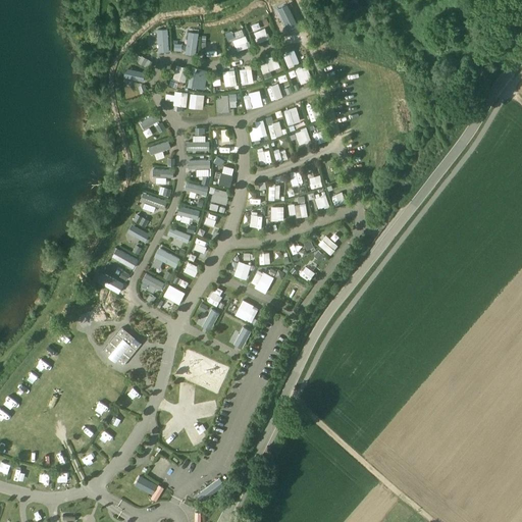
[(285,11),(274,14),(278,31),(290,28),(285,11)]
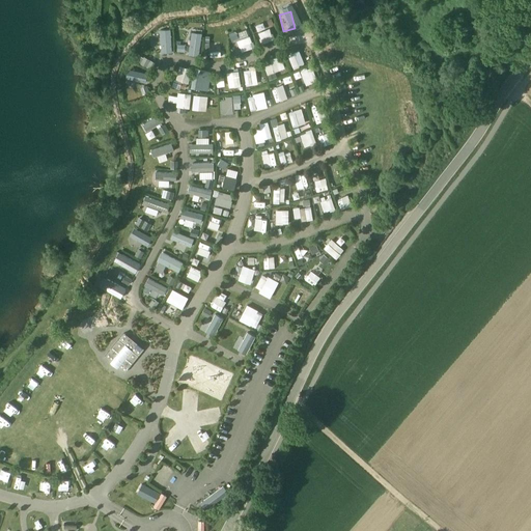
[(264,22),(255,25),(257,31),(267,27),(264,22)]
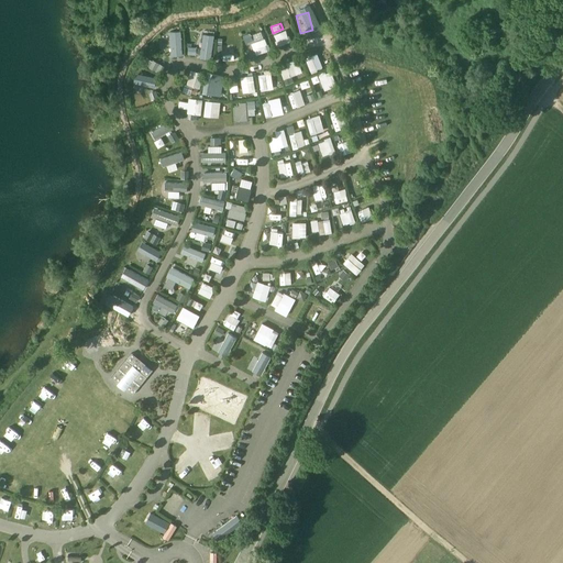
[(277,46),(291,41),(287,29),(273,34),(277,46)]
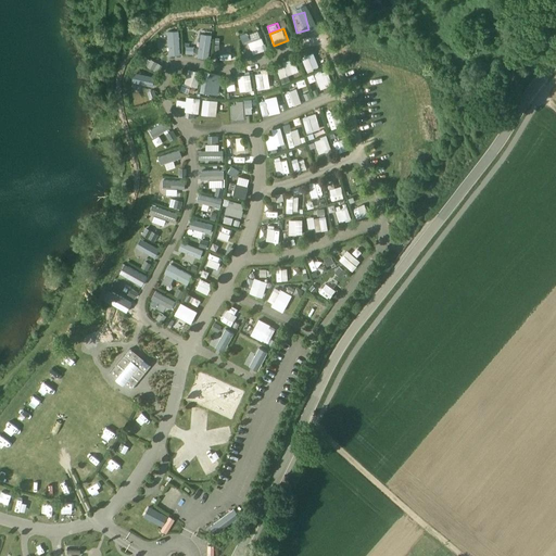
[(168,30),(169,55),(180,54),(178,30),(168,30)]
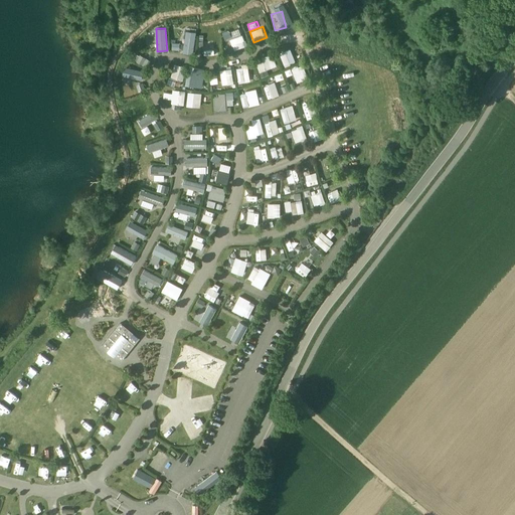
[(186,30),(183,52),(192,53),(195,31),(186,30)]
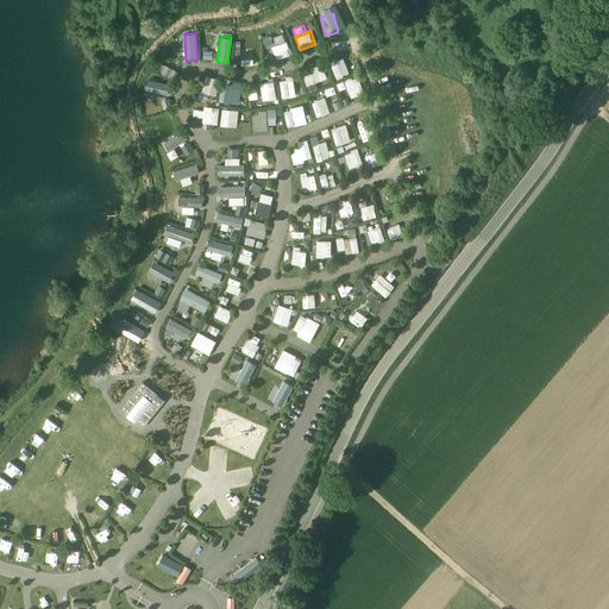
[(288,39),(272,45),(277,58),(293,54),(288,39)]
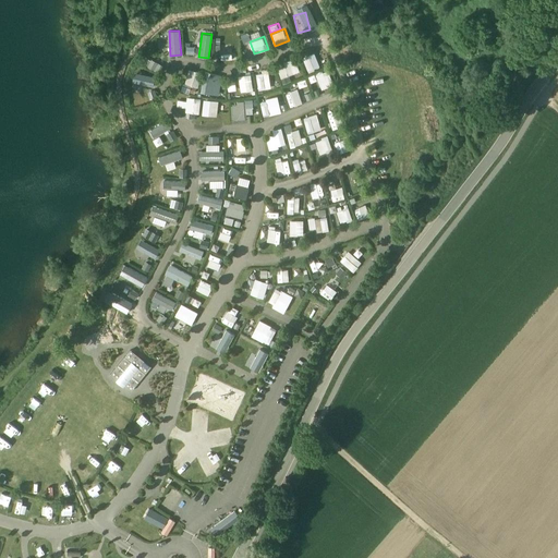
[(223,61),(234,58),(232,51),(221,55),(223,61)]
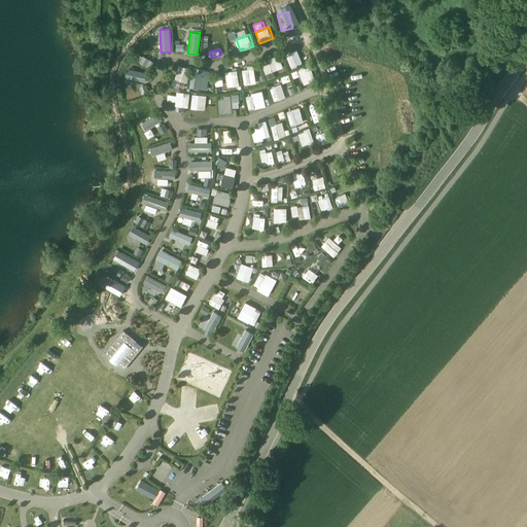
[(299,50),(286,54),(290,67),(303,64),(299,50)]
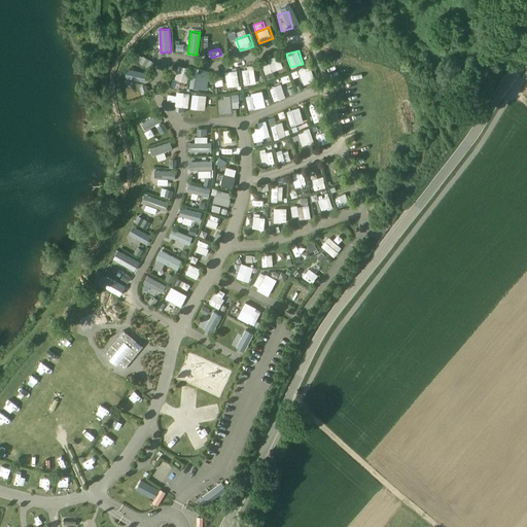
[(266,78),(273,76),(271,69),(283,67),(280,55),(269,57),(270,63),(264,64),(266,78)]
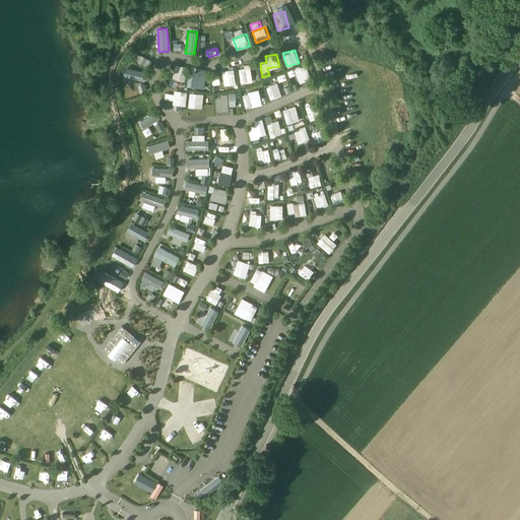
[(137,61),(148,67),(151,61),(140,55),(137,61)]
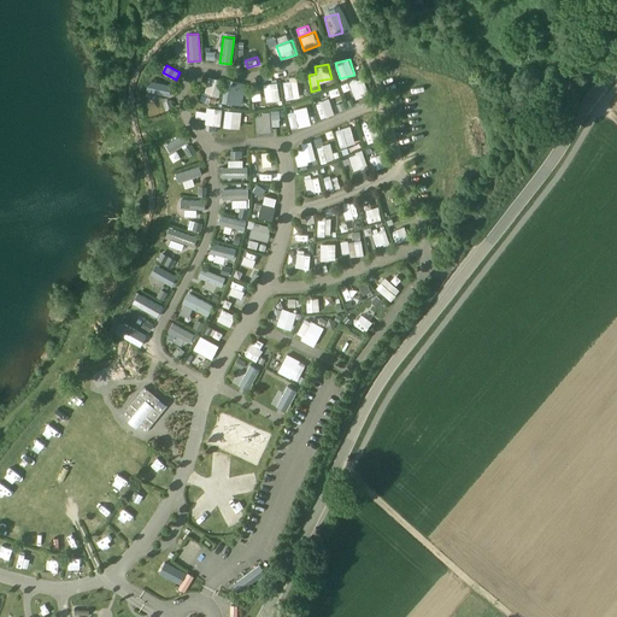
[(218,95),(224,80),(210,75),(204,90),(218,95)]
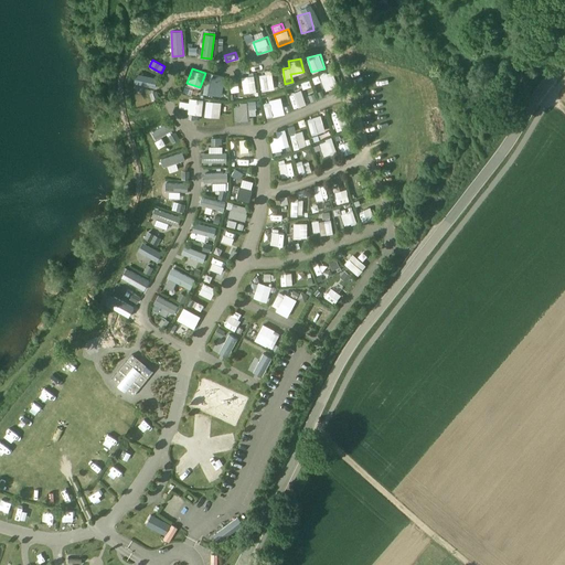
[(265,70),(266,73),(259,74),(262,91),(275,88),(272,68),(265,70)]
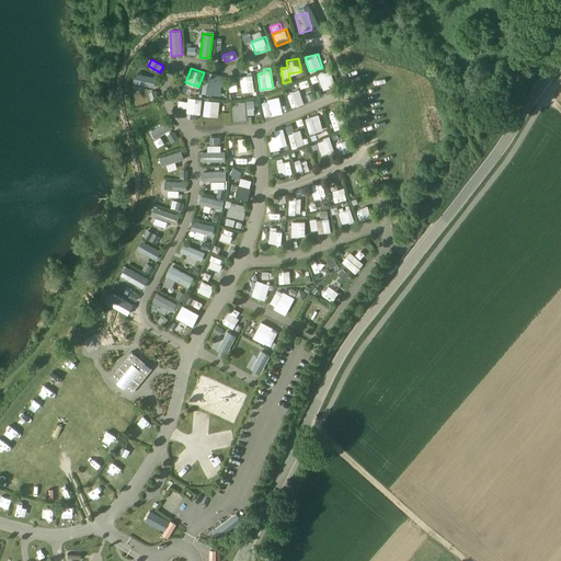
[(317,75),(322,90),(336,84),(331,69),(317,75)]
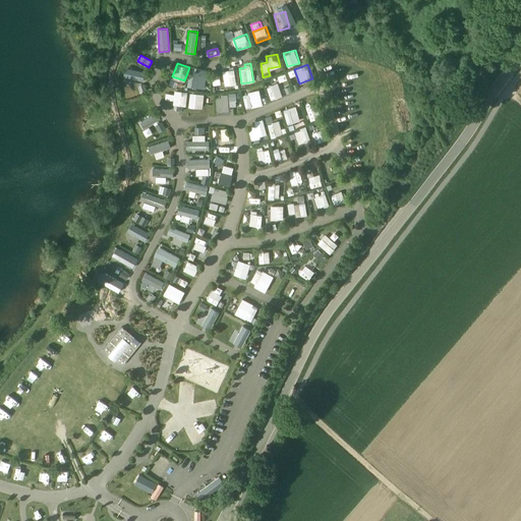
[(124,75),(141,79),(143,72),(126,68),(124,75)]
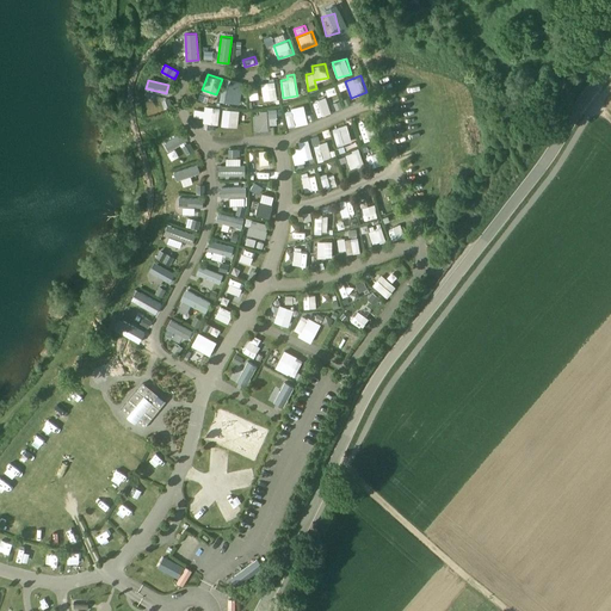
[(276,80),(261,81),(264,99),(277,98),(276,80)]
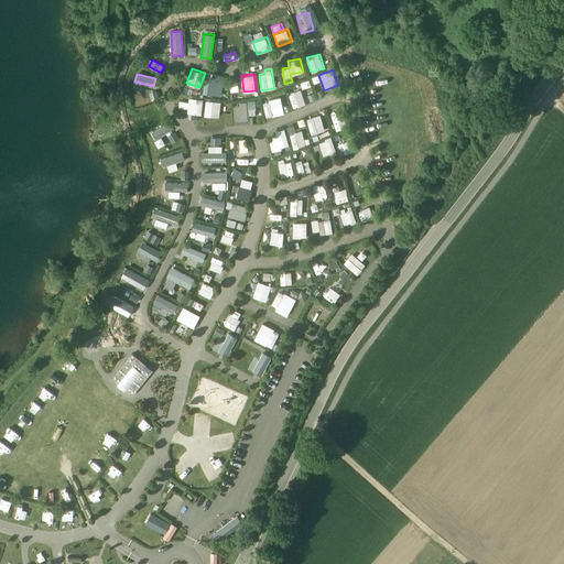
[(215,93),(216,84),(206,82),(204,90),(215,93)]
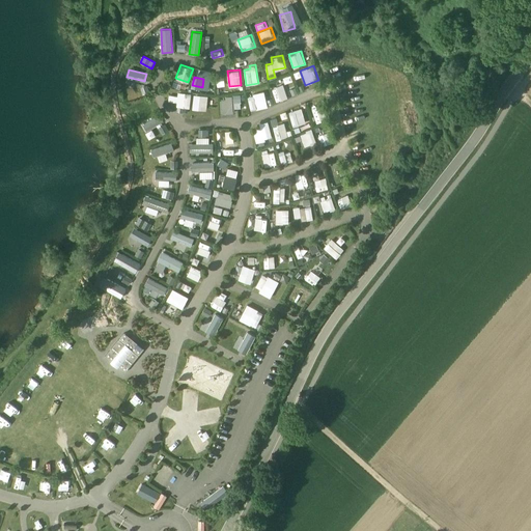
[(172,84),(185,89),(187,84),(175,78),(172,84)]
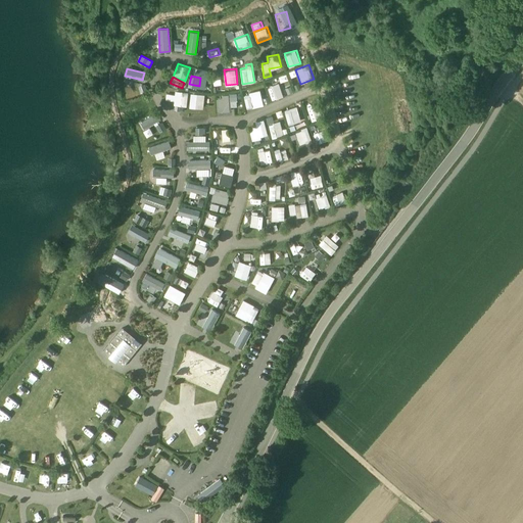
[(269,86),(272,99),(283,97),(280,83),(269,86)]
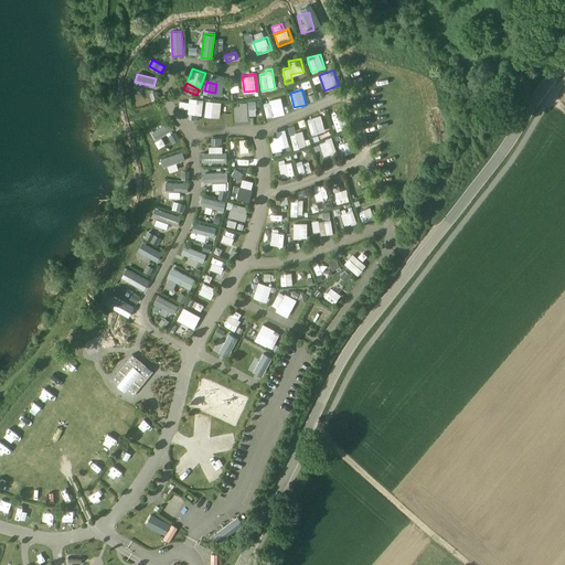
[(203,114),(203,98),(189,98),(189,100),(179,100),(179,108),(188,108),(188,113),(203,114)]
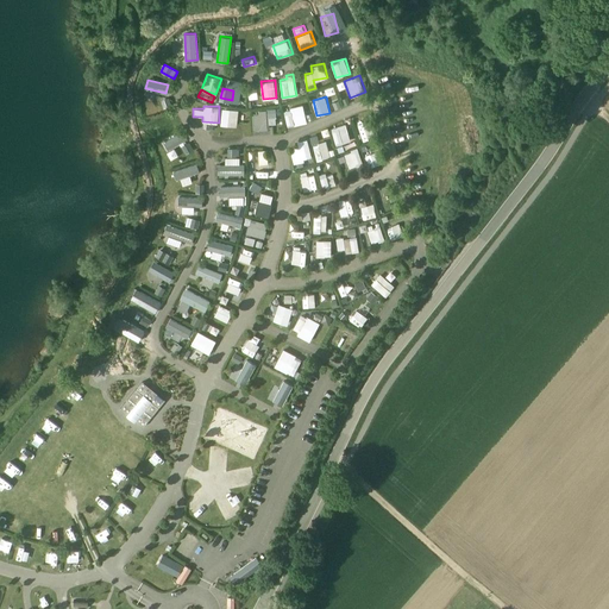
[(302,107),(284,112),(288,126),(306,121),(302,107)]
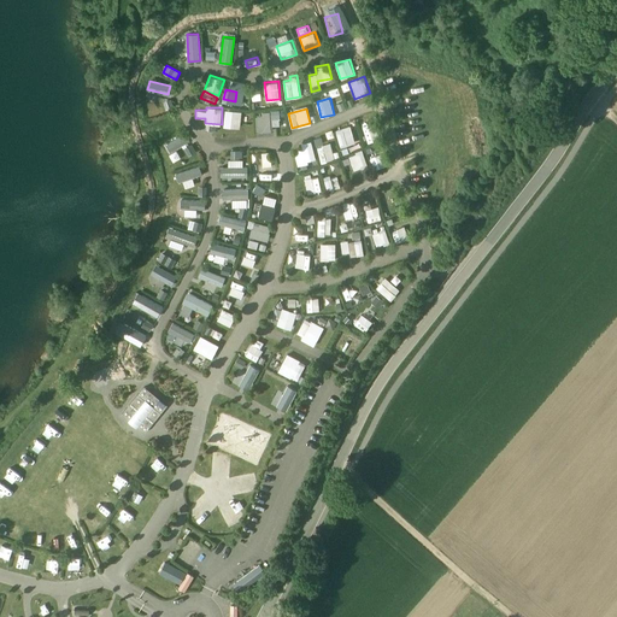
[(257,129),(281,128),(280,110),(263,111),(263,116),(257,116),(257,129)]
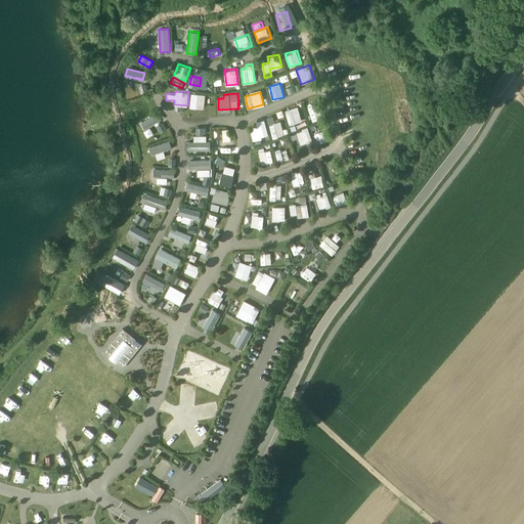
[(205,107),(206,94),(191,94),(191,106),(205,107)]
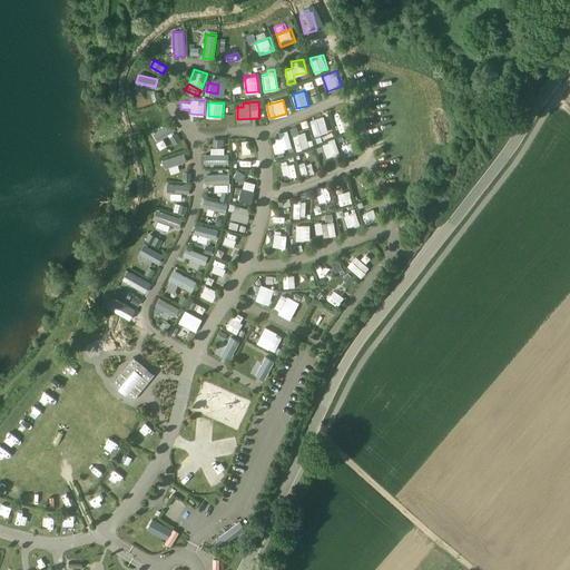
[(335,121),(345,118),(343,109),(333,112),(335,121)]
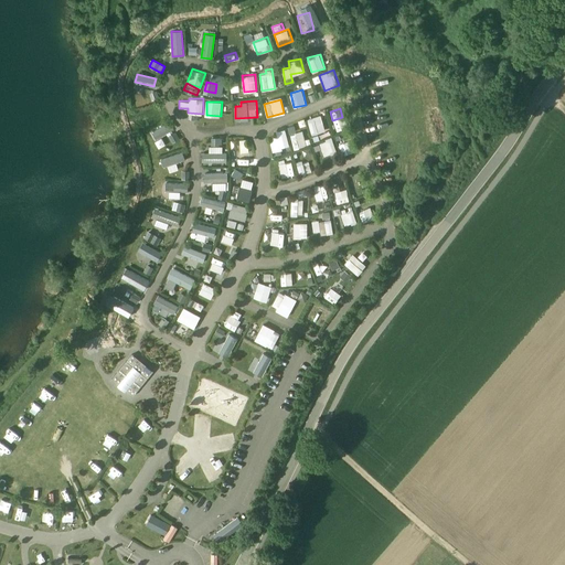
[(321,119),(309,124),(312,135),(324,131),(321,119)]
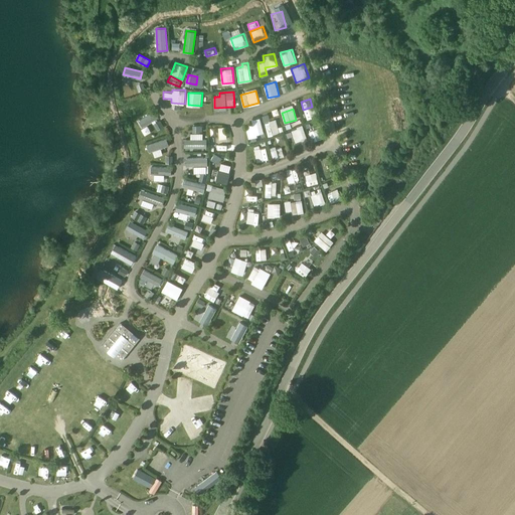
[(139,120),(142,126),(158,118),(154,111),(139,120)]
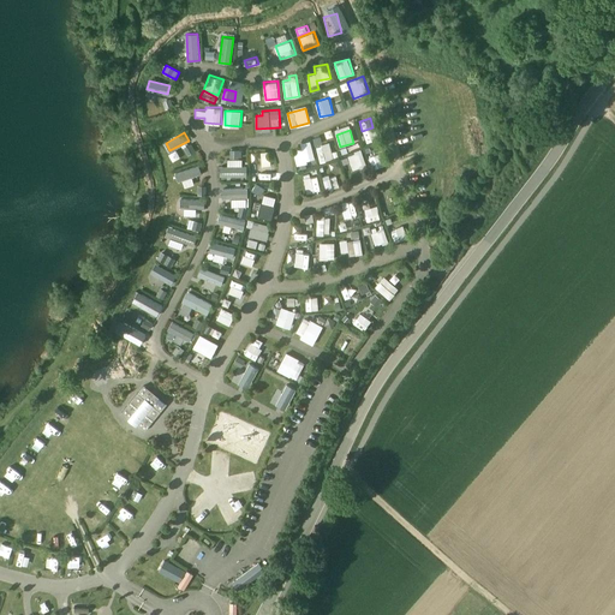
[(316,144),(329,141),(327,133),(314,137),(316,144)]
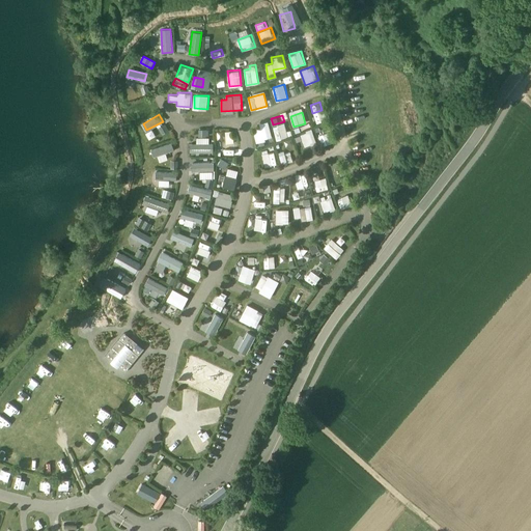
[(275,139),(287,137),(285,123),(273,124),(275,139)]
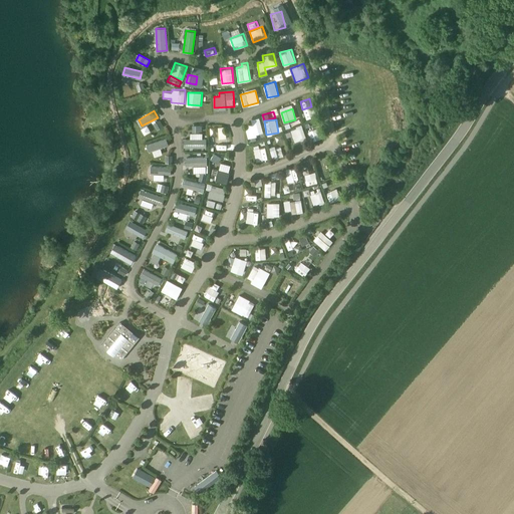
[(254,125),(246,125),(246,134),(254,134),(254,125)]
